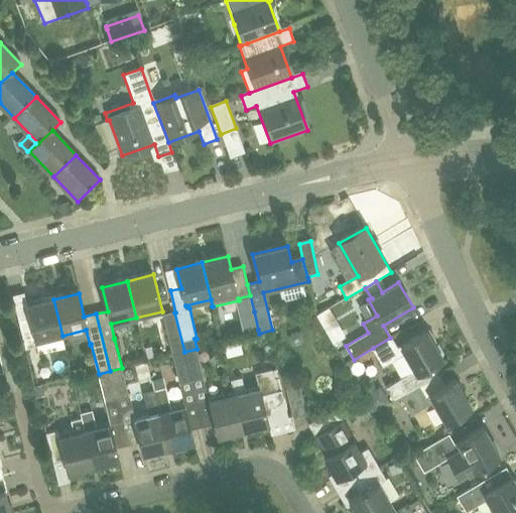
[(23,294),(12,297),(18,322),(25,351),(37,348),(39,356),(66,350),(61,336),(62,336),(53,299),(26,305),(23,294)]
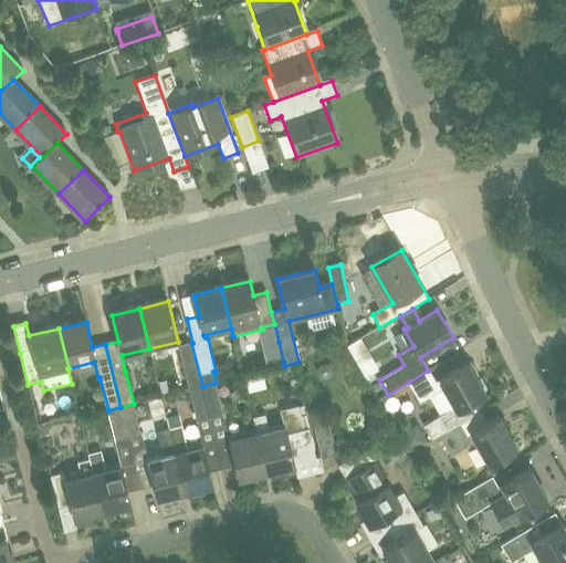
[(279,342),(262,346),(266,366),(283,362),(279,342)]
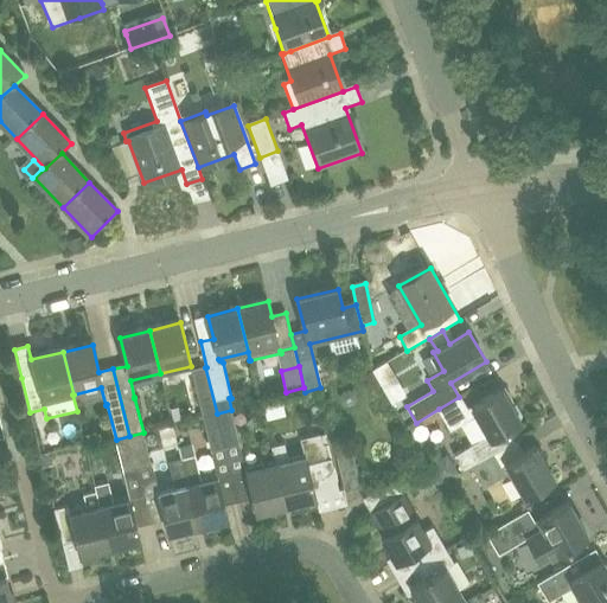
[(217,414),(205,367),(192,371),(204,417),(217,414)]
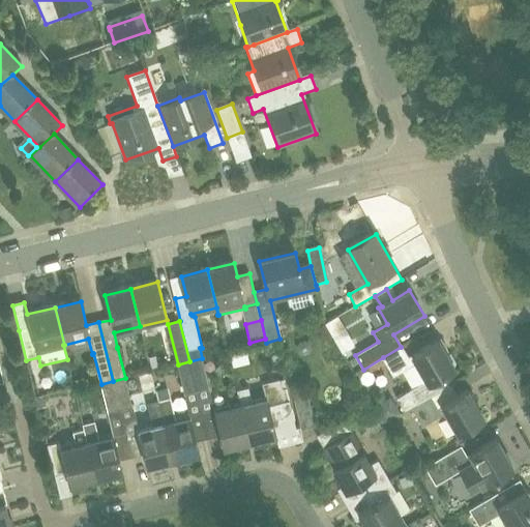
[(401,347),(383,357),(394,377),(417,363),(428,382),(398,399),(405,412),(449,386),(443,376),(454,369),(439,341),(408,358),(401,347)]
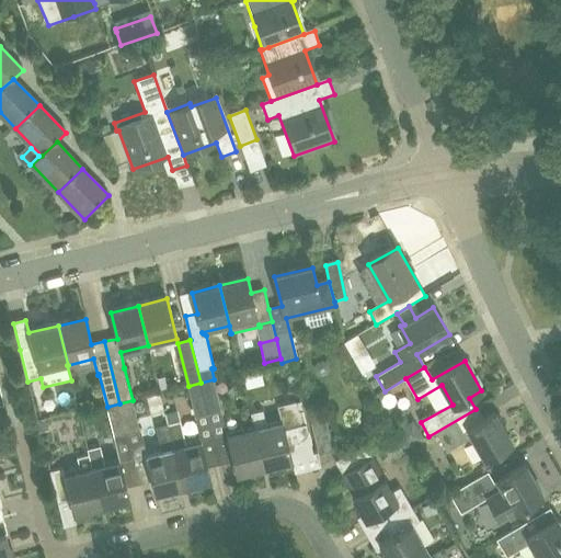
[(222,411),(214,379),(201,383),(208,414),(222,411)]
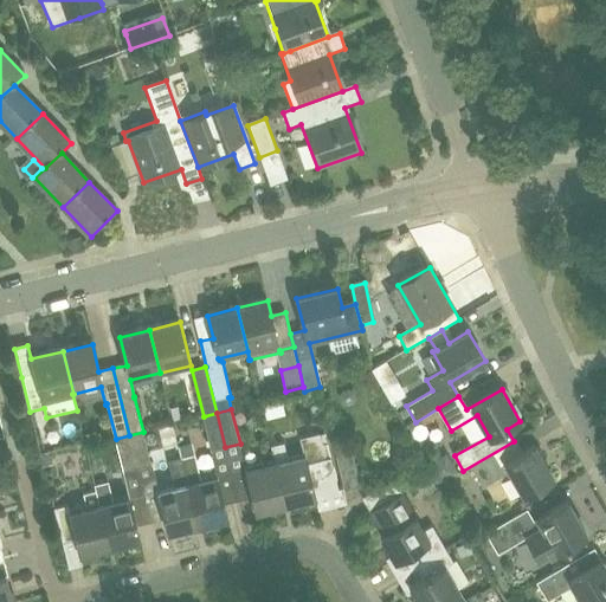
[(225,447),(217,413),(204,416),(212,451),(225,447)]
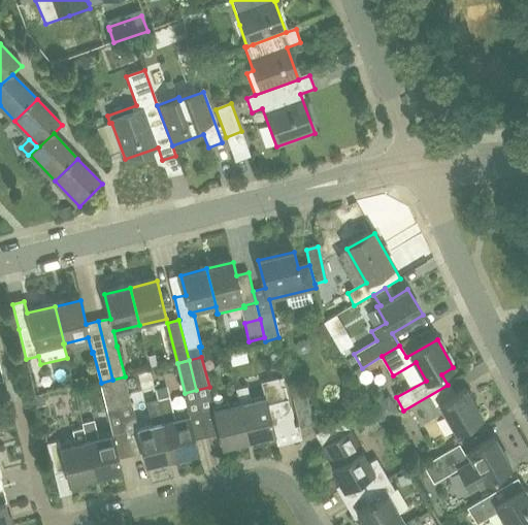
[(132,406),(125,376),(112,380),(120,409),(132,406)]
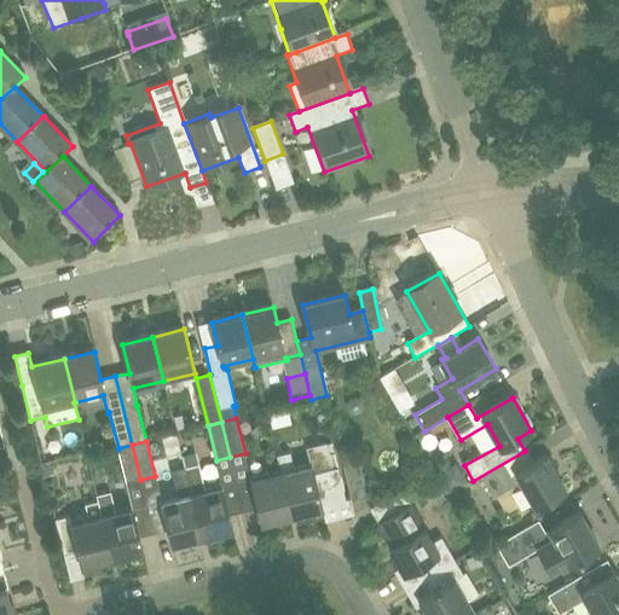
[(140,480),(132,445),(119,448),(127,483),(140,480)]
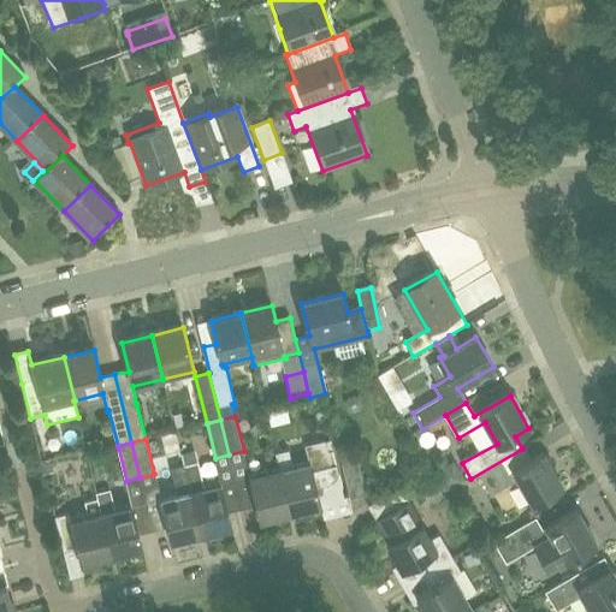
[(336,468),(331,469),(324,444),(306,447),(309,463),(292,467),(289,451),(277,455),(280,470),(291,515),(323,507),(321,505),(343,499),(336,468)]
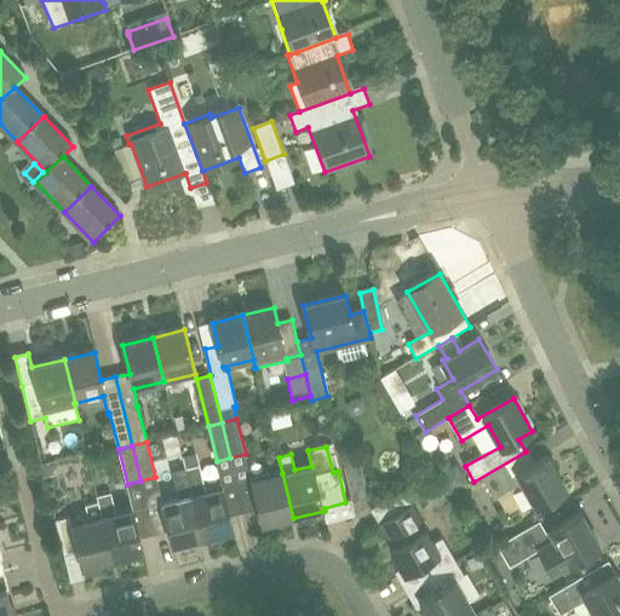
[(537,506),(567,489),(547,456),(514,476),(506,464),(483,477),(495,498),(522,482),(537,506)]
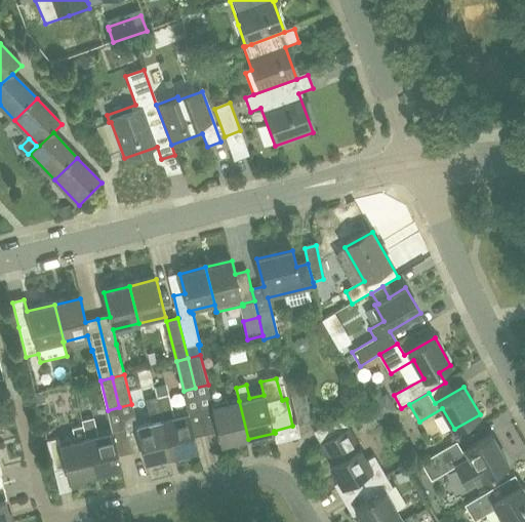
[(289,391),(297,425),(297,426),(312,423),(303,388),(289,391)]
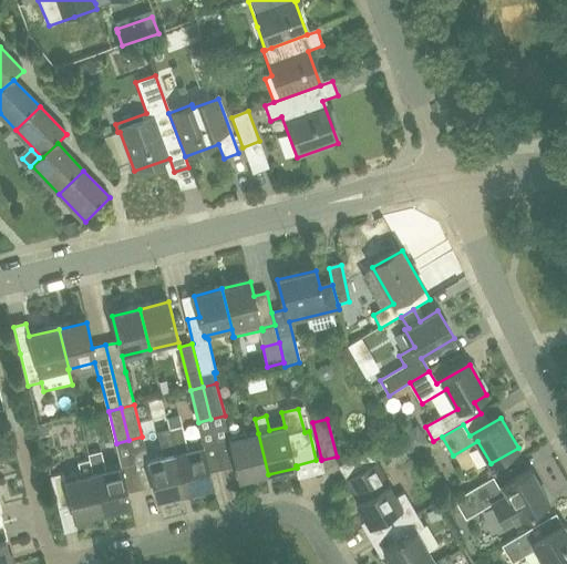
[(182,428),(171,431),(186,494),(214,488),(204,447),(187,451),(182,428)]
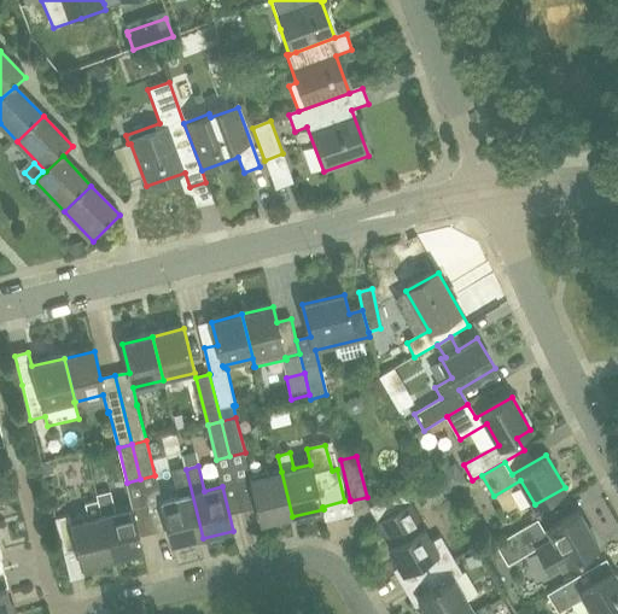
[(438,474),(448,492),(465,484),(455,466),(438,474)]
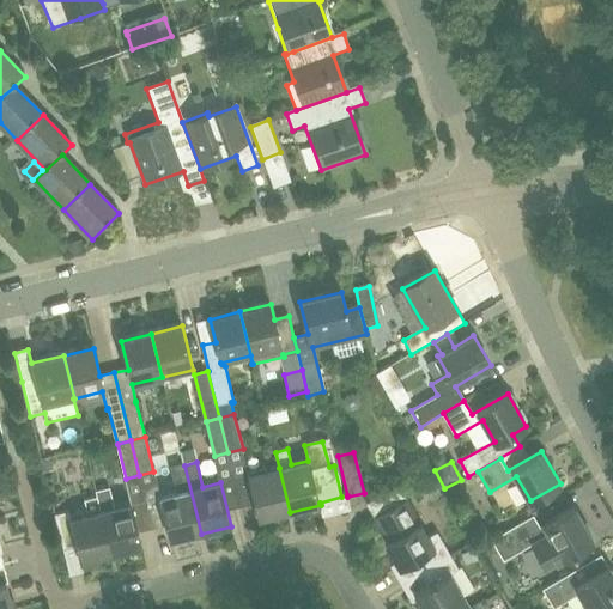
[(170,469),(176,493),(161,498),(171,541),(201,534),(184,466),(170,469)]
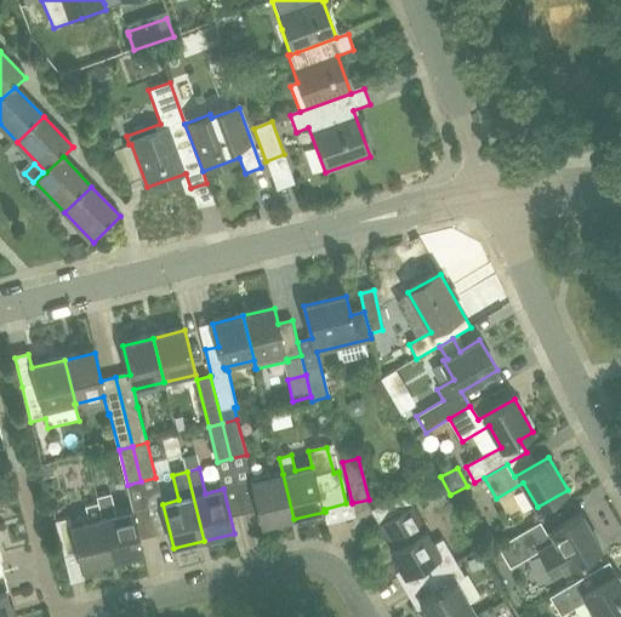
[(294,519),(283,474),(252,481),(263,526),(294,519)]
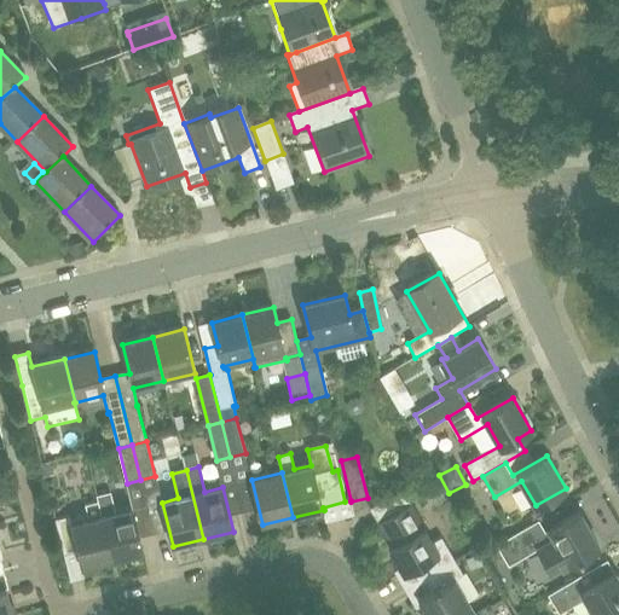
[(395,573),(406,591),(455,563),(440,538),(432,543),(424,529),(412,508),(411,508),(401,491),(388,499),(398,515),(381,524),(394,547),(389,550),(401,569),(395,573)]
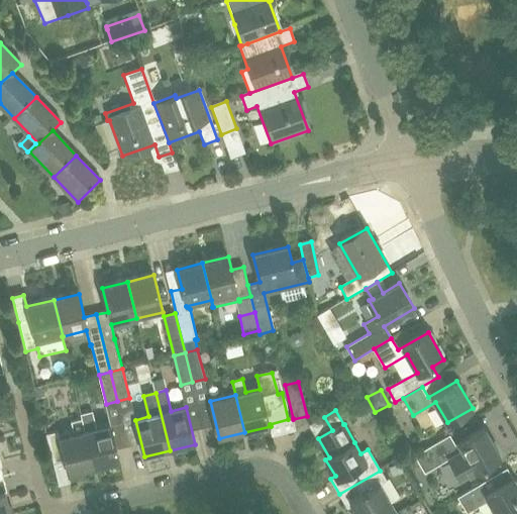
[(86,432),(95,469),(120,463),(111,426),(97,429),(93,412),(82,415),(83,420),(86,432)]
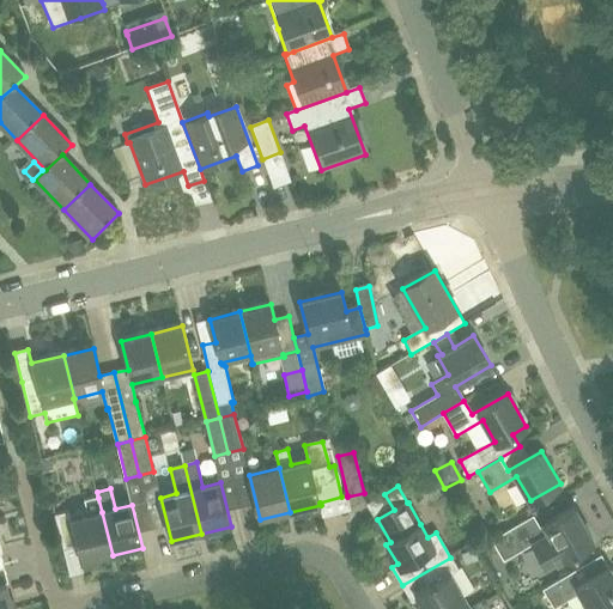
[(85,501),(89,515),(72,519),(71,512),(55,516),(65,552),(78,548),(82,564),(113,555),(102,512),(98,498),(85,501)]
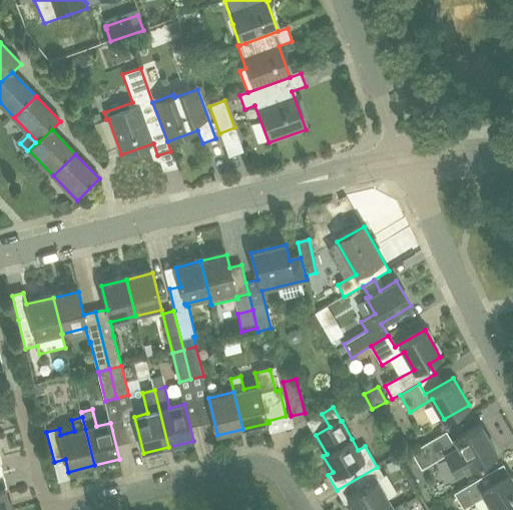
[(448,434),(413,454),(422,470),(447,456),(458,475),(497,453),(481,426),(453,442),(448,434)]
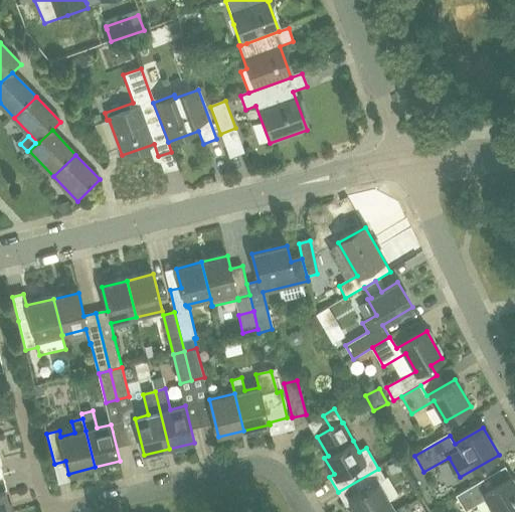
[(379,482),(384,480),(378,469),(338,492),(347,507),(352,504),(356,511),(394,511),(390,503),(391,503),(379,482)]
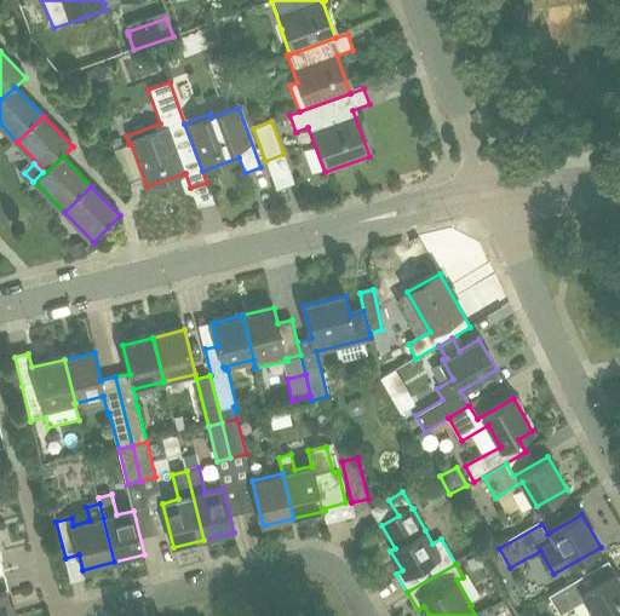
[(619,615),(619,580),(616,575),(598,586),(590,573),(550,597),(561,615),(564,615),(587,600),(596,615),(619,615)]
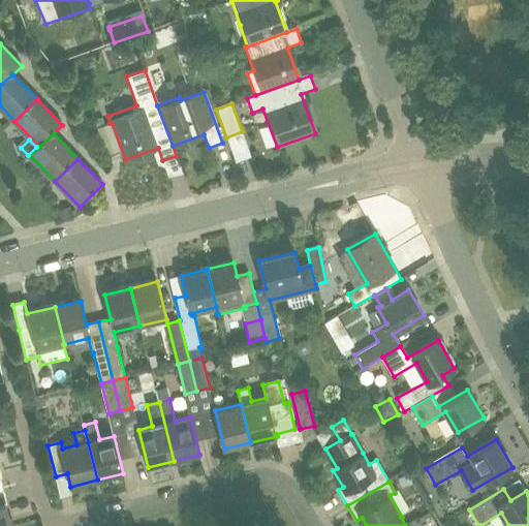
[(0,504),(0,525),(9,525),(5,504),(0,504)]
